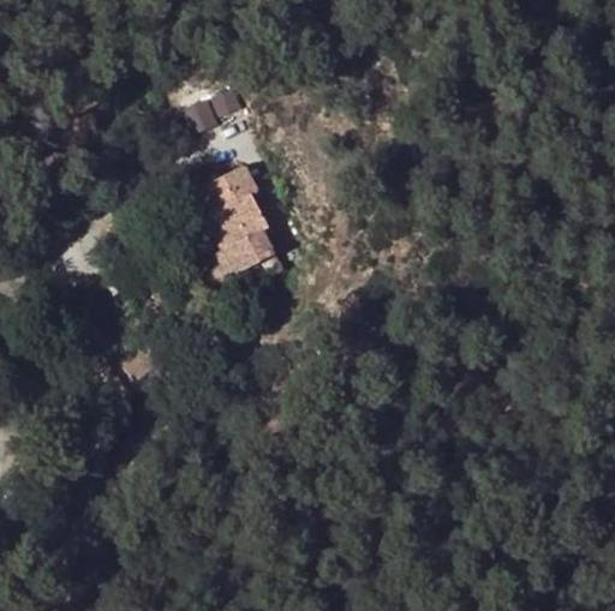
[(195,129),(248,106),(237,82),(184,105),(195,129)]
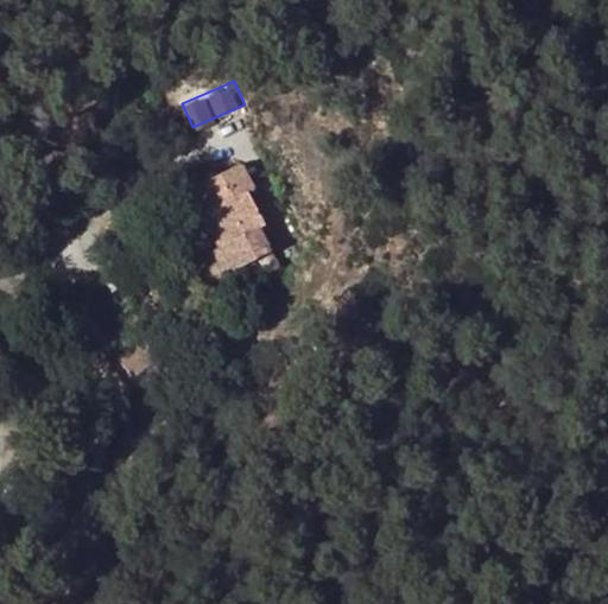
[(153,141),(169,140),(169,126),(153,126),(153,141)]
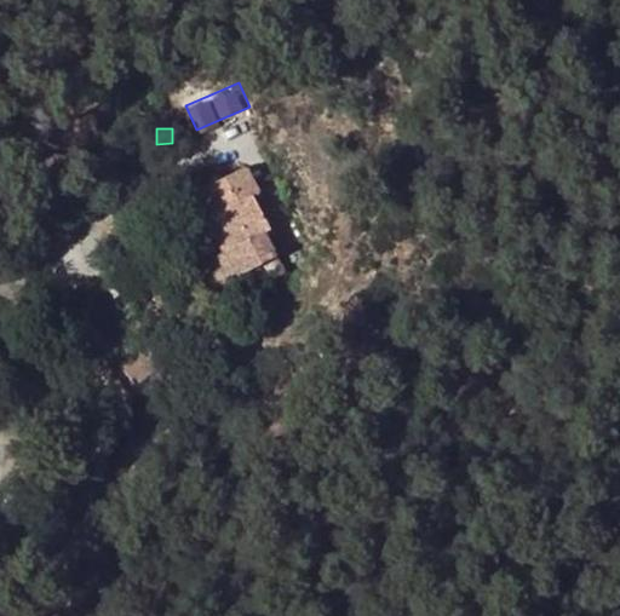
[(179,202),(194,228),(208,220),(225,251),(200,265),(213,288),(277,254),(265,232),(271,229),(253,195),(259,193),(245,166),(179,202)]
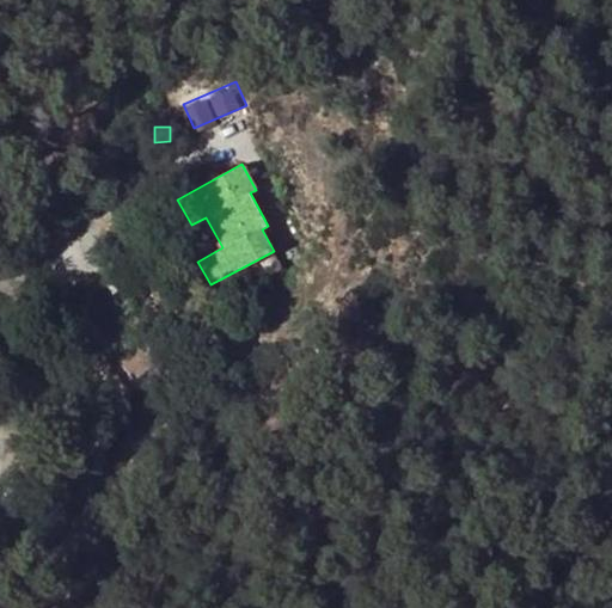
[(151,366),(158,373),(170,362),(145,335),(117,360),(135,380),(151,366)]
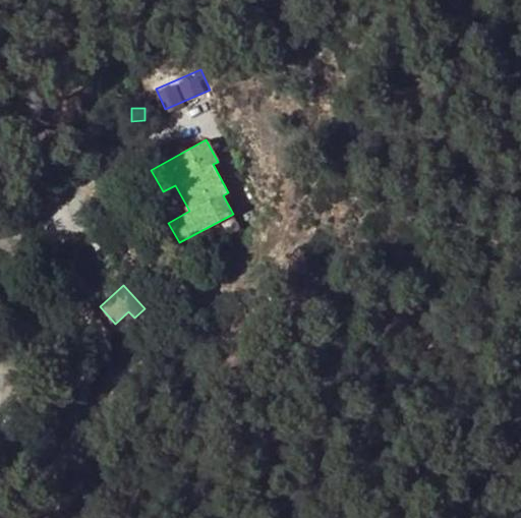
[(15,402),(29,407),(34,396),(29,394),(20,391),(15,402)]
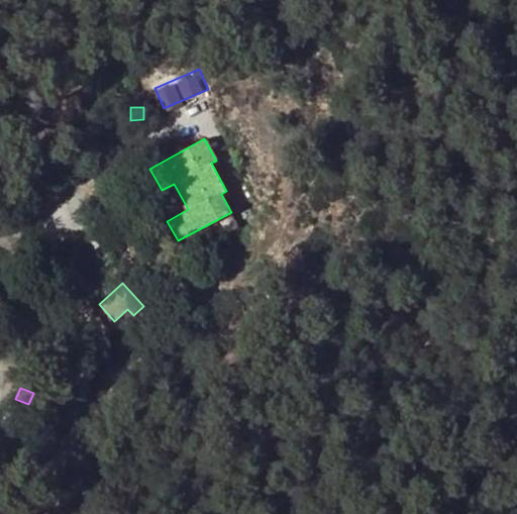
All buildings are outlined.
